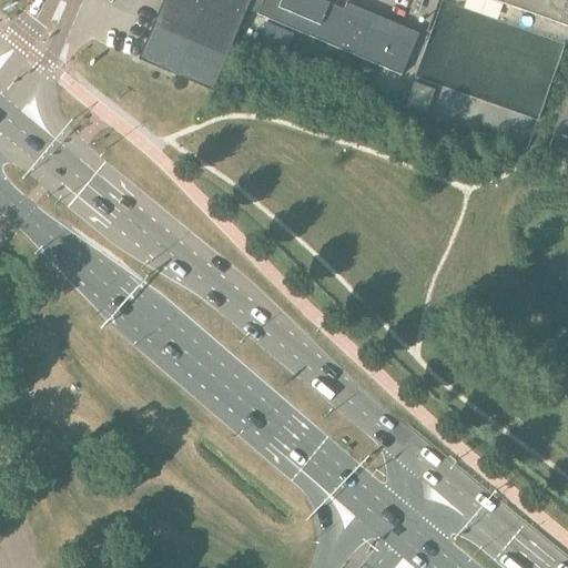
[(212,91),(250,0),(163,0),(139,60),(192,82),(212,91)]
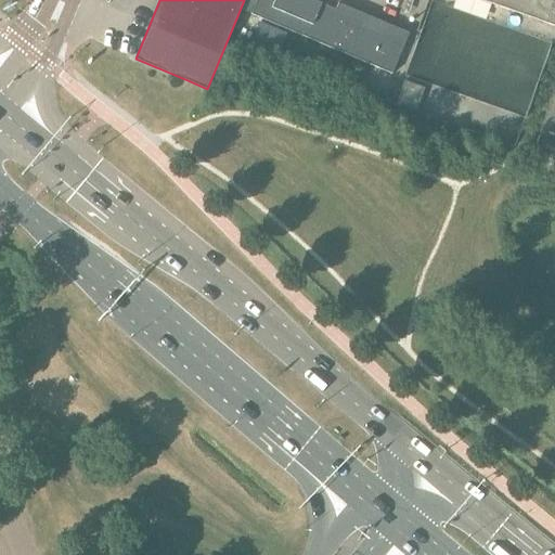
[(257,0),(252,14),(391,74),(409,33),(338,2),(335,9),(313,0),(257,0)]
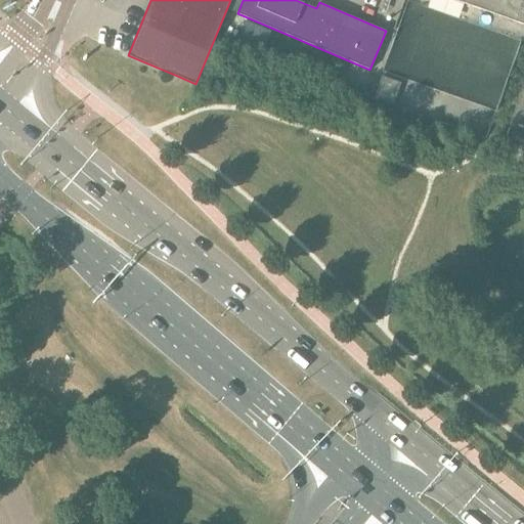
[(523,0),(452,0),(523,25),(523,20),(523,0)]
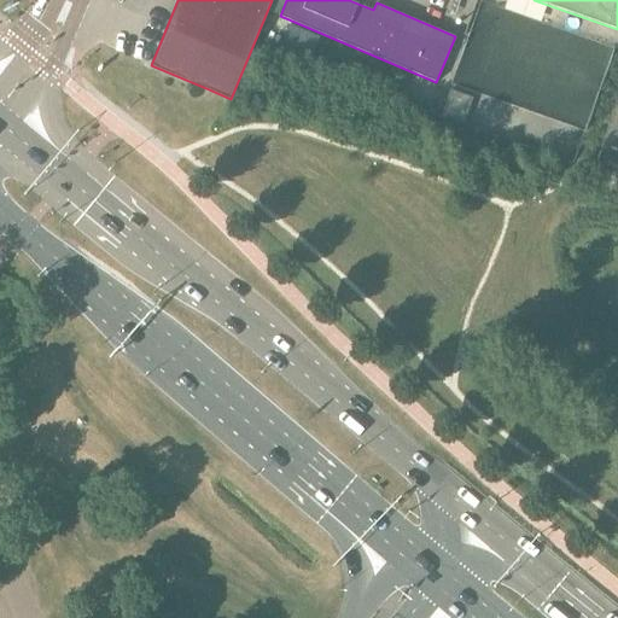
[(319,38),(289,24),(281,41),(312,54),(319,38)]
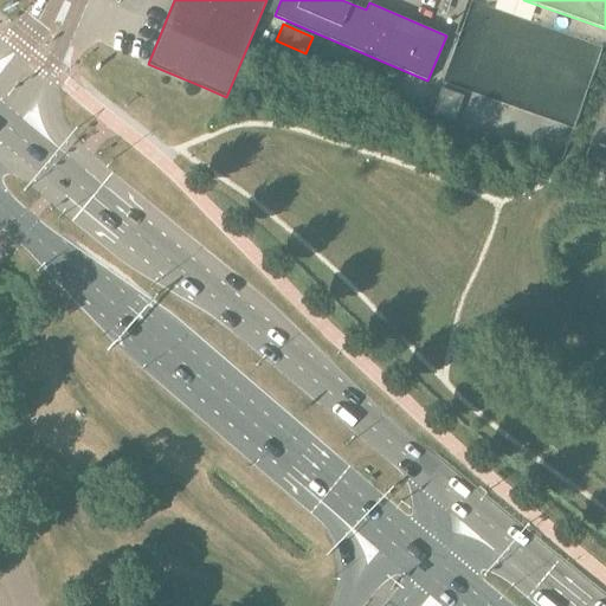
[(431,114),(457,123),(466,97),(440,88),(431,114)]
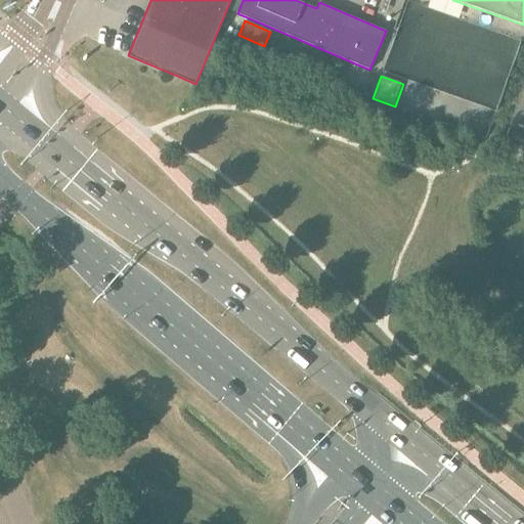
[(523,82),(523,83),(506,135),(507,135),(511,125),(523,129),(523,89),(523,86),(523,82)]
